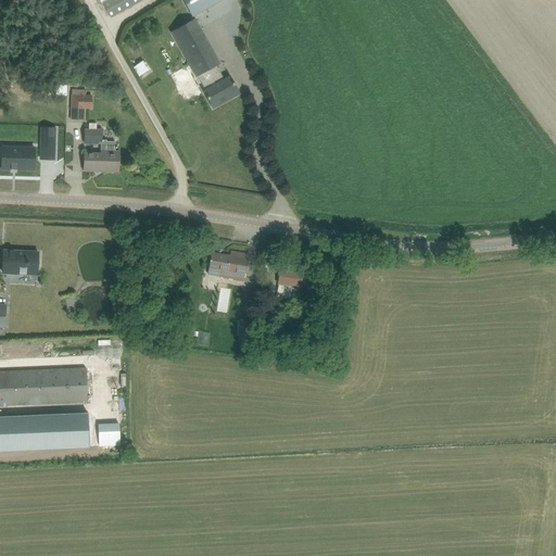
[(182,0),(192,15),(218,0),(182,0)]
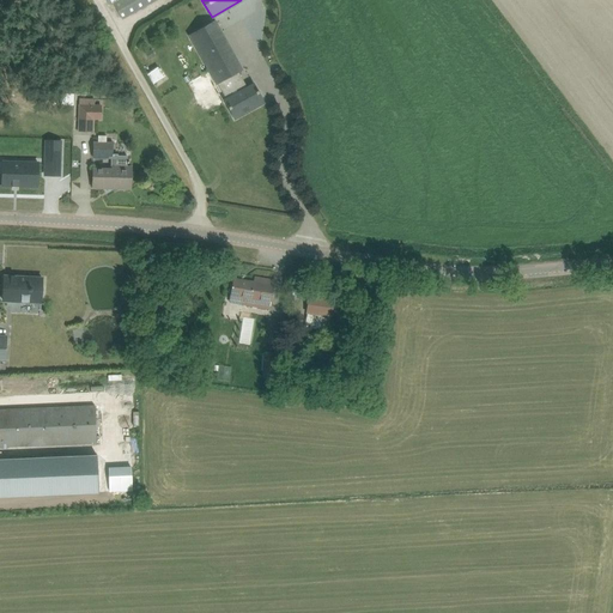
[(220,82),(229,97),(224,101),(235,120),(265,103),(254,84),(244,89),(236,73),(242,70),(214,22),(189,36),(217,84),(220,82)]
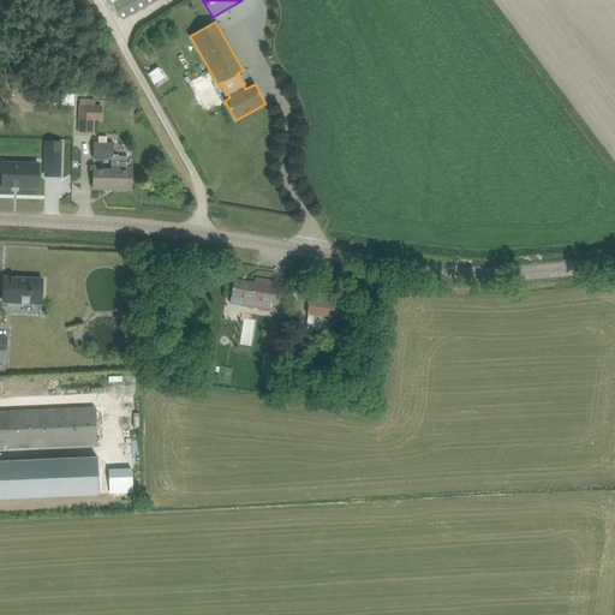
[(145,53),(150,60),(156,57),(151,49),(145,53)]
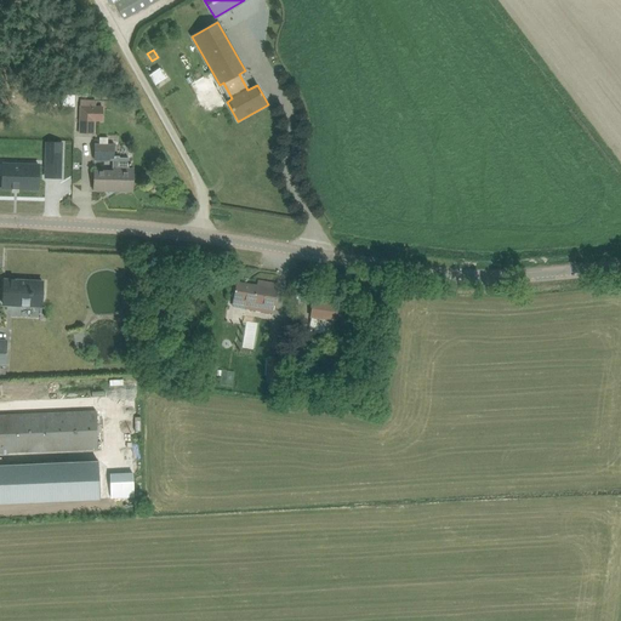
[(163,80),(157,70),(148,75),(154,86),(163,80)]
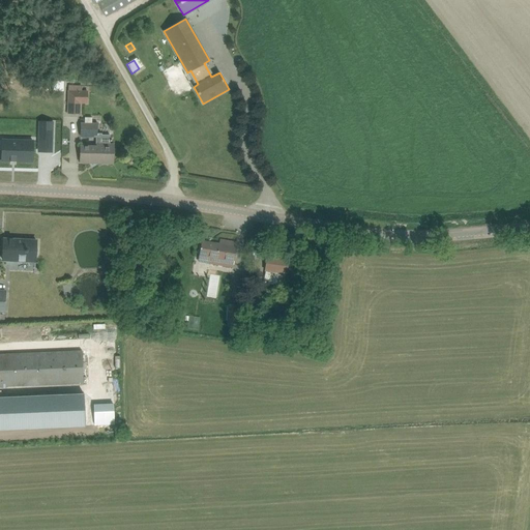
[(62,91),(63,81),(52,81),(52,91),(62,91)]
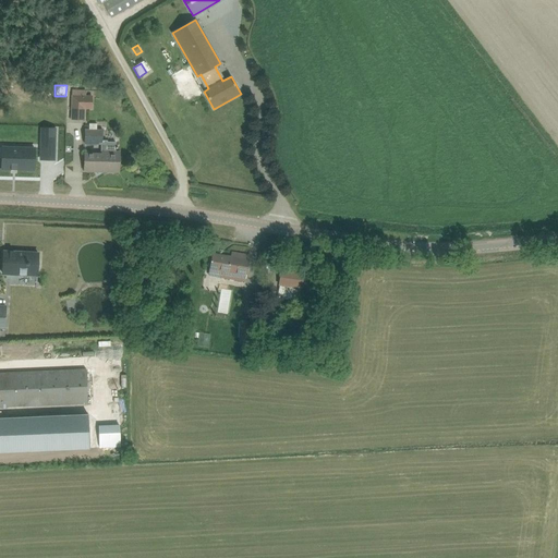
[(92,108),(92,96),(85,96),(86,91),(72,91),(72,108),(84,108),(92,108)]
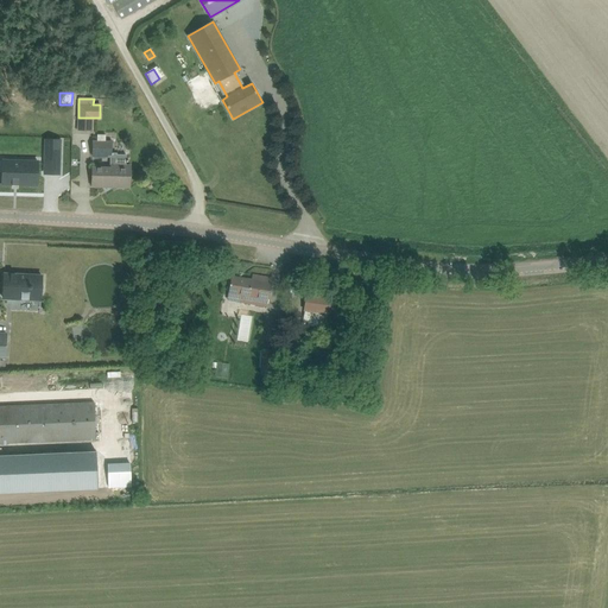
[(97,134),(97,141),(93,140),(93,157),(111,158),(112,158),(112,153),(112,141),(106,141),(106,134),(97,134)]
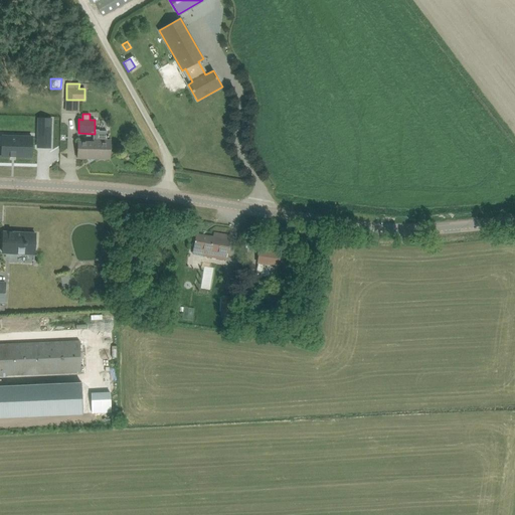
[(47,131),(35,130),(35,140),(47,141),(47,131)]
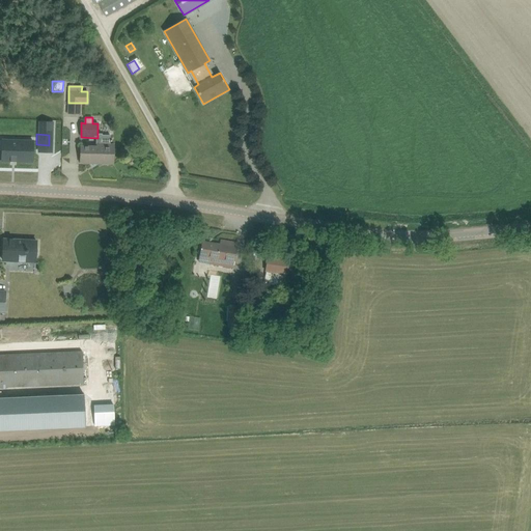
[(80,163),(113,164),(114,145),(110,145),(111,135),(103,135),(103,134),(98,134),(98,138),(96,138),(96,147),(81,146),(80,163)]
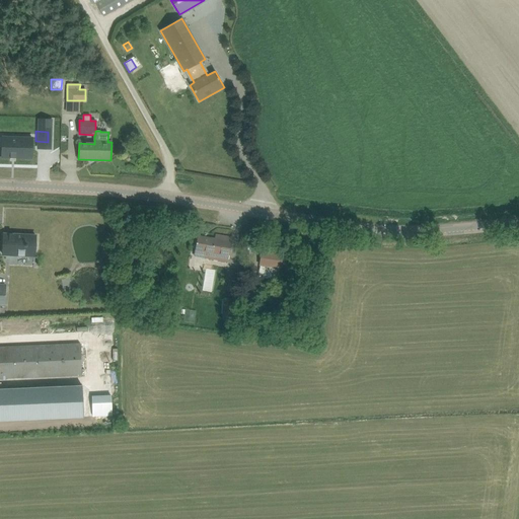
[(0,156),(28,158),(29,138),(0,137),(0,156)]
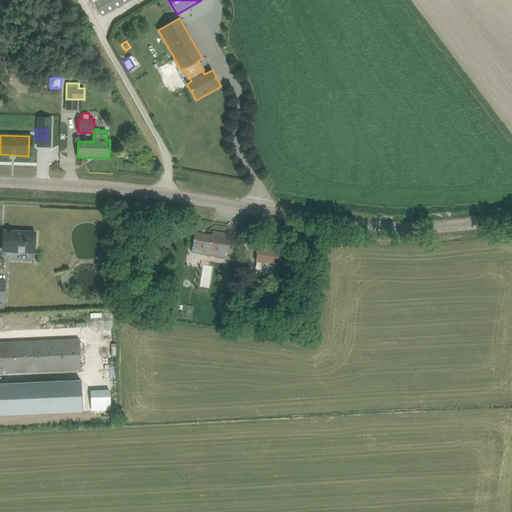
[(141,153),(148,148),(143,139),(135,144),(141,153)]
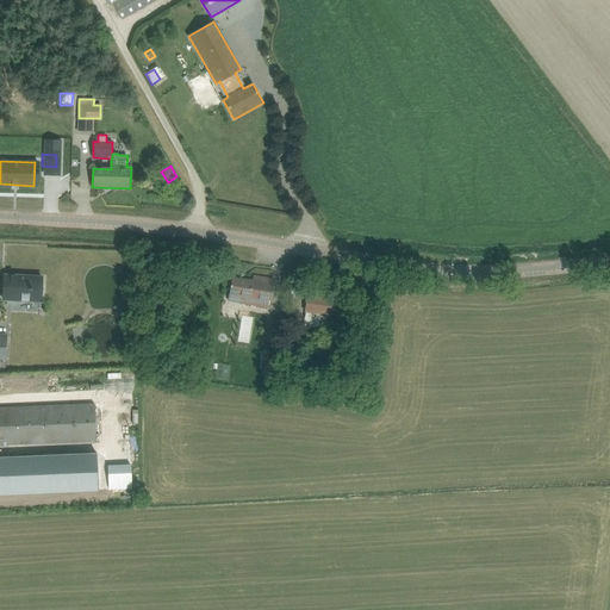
[(42,278),(4,275),(4,282),(1,282),(1,292),(4,292),(2,299),(41,300),(42,278)]
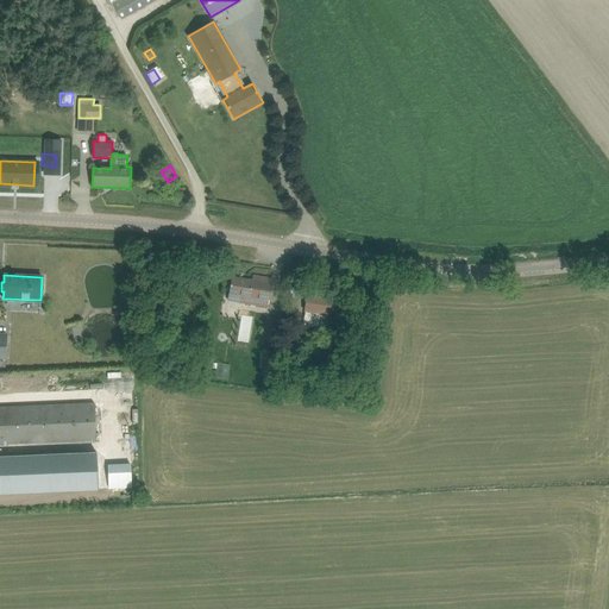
[(232,276),(230,288),(228,294),(244,296),(243,302),(268,307),(272,278),(253,275),(252,280),(232,276)]
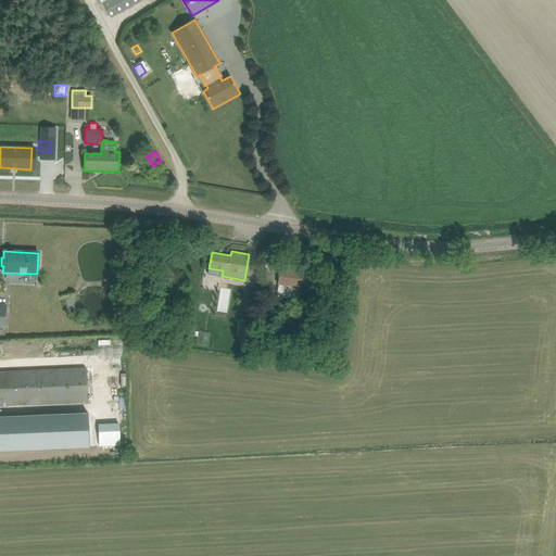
[(300,288),(303,270),(281,267),(280,267),(278,285),(297,287),(300,288)]
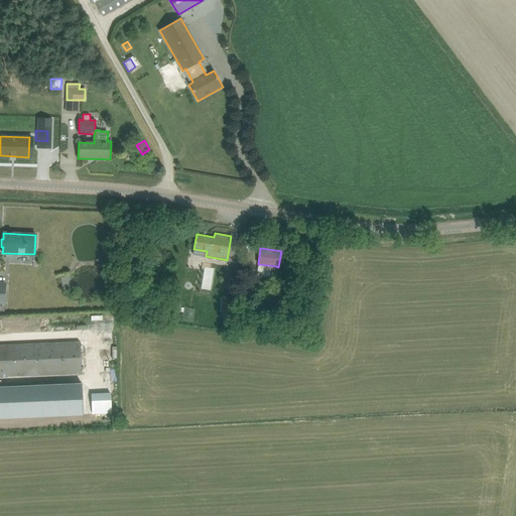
[(223,296),(221,318),(230,318),(232,296),(231,296),(224,296),(223,296)]
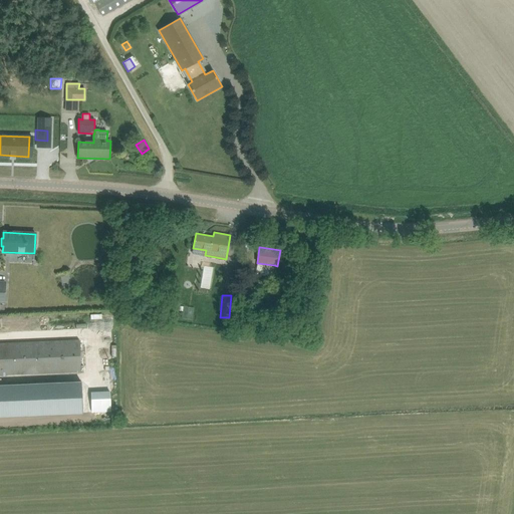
[(0,374),(7,374),(81,371),(79,340),(0,343),(0,374)]
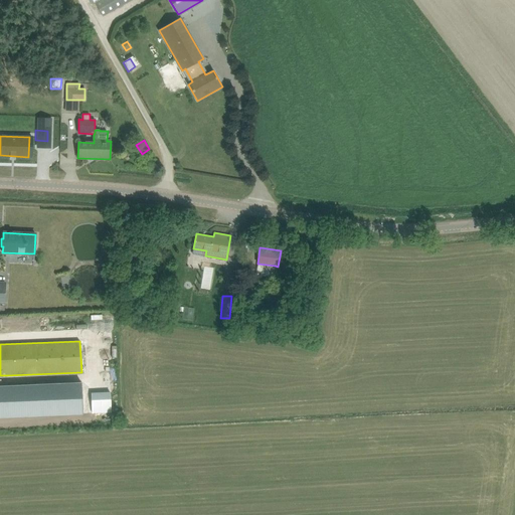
[(0,416),(82,413),(81,382),(0,385),(0,416)]
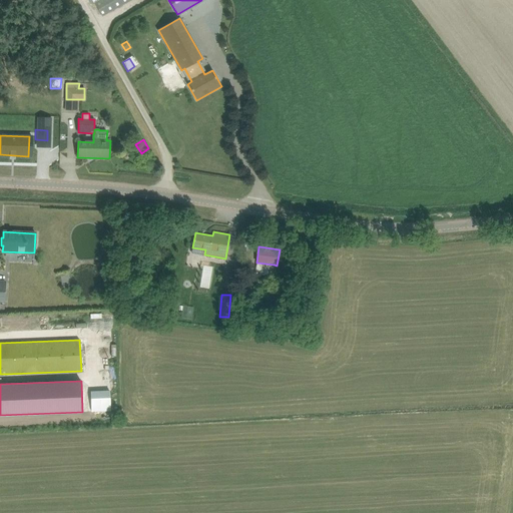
All buildings are outlined.
